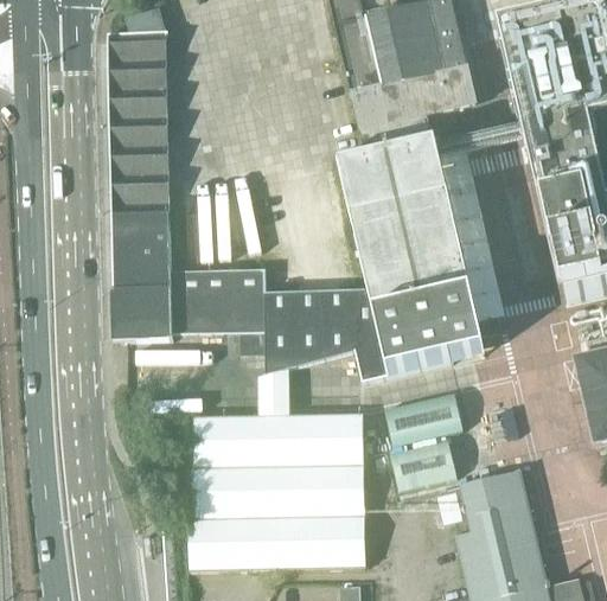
[(129,33),(108,33),(108,36),(110,121),(110,149),(110,158),(112,237),(112,238),(113,274),(113,289),(110,291),(112,340),(167,337),(171,337),(171,331),(174,331),(238,328),(238,351),(250,351),(257,351),(264,351),(278,351),(279,369),(291,366),(334,356),(355,351),(362,382),(409,370),(411,370),(452,360),(445,328),(475,321),(462,264),(446,193),(441,173),(434,141),(430,141),(425,116),(460,108),(460,109),(461,110),(478,106),(474,90),(473,90),(472,89),(470,76),(452,0),(436,0),(394,11),(377,14),(364,17),(359,0),(328,0),(358,130),(362,142),(365,158),(357,160),(353,160),(338,164),(338,166),(339,166),(347,199),(355,230),(366,292),(266,294),(266,270),(171,272),(171,257),(170,231),(167,141),(165,36),(167,34),(167,32),(166,32),(129,33)]
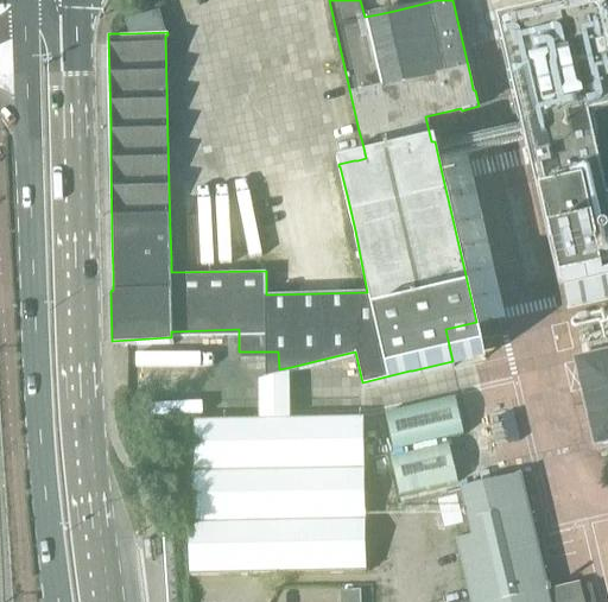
[(501,33),(500,33),(501,37),(504,37),(507,54),(505,55),(506,58),(508,57),(512,75),(510,75),(511,78),(513,78),(517,96),(515,96),(515,100),(518,100),(521,116),(520,118),(520,120),(523,120),(526,138),(524,138),(525,141),(527,141),(529,150),(531,158),(529,159),(530,163),(532,162),(537,182),(534,182),(536,185),(538,185),(538,189),(542,204),(540,206),(540,209),(543,208),(548,228),(545,228),(546,232),(549,232),(550,240),(552,251),(551,252),(551,255),(553,254),(558,274),(556,274),(557,278),(559,278),(564,299),(563,299),(564,303),(568,302),(568,304),(607,293),(607,7),(501,32),(501,33)]
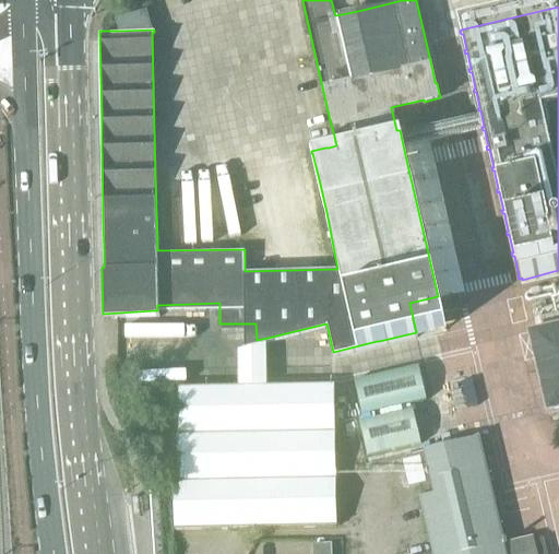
[(146,8),(115,16),(119,31),(153,30),(146,8)]
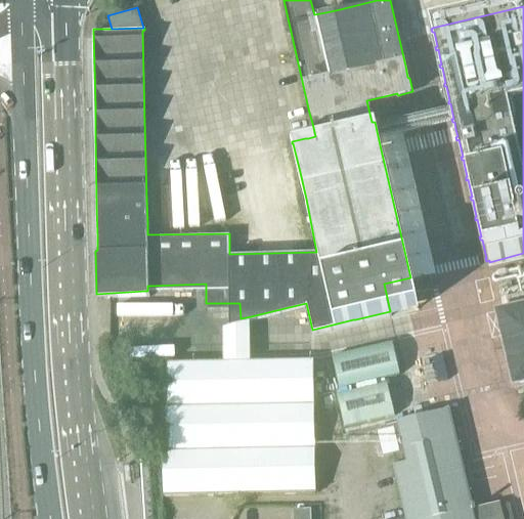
[(438,49),(401,48),(404,62),(441,65),(438,49)]
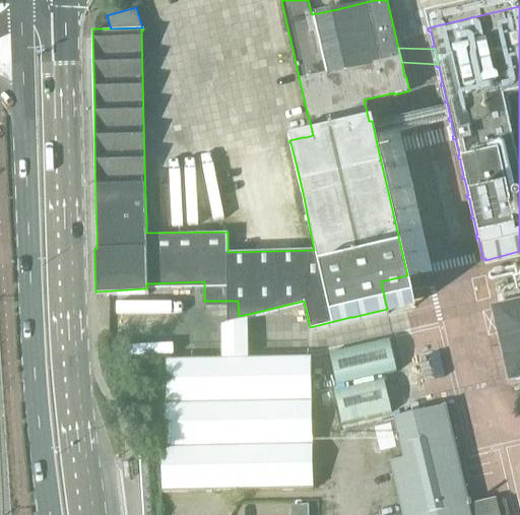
[(226,319),(220,322),(221,356),(248,355),(249,314),(239,316),(238,301),(226,301),(226,319)]
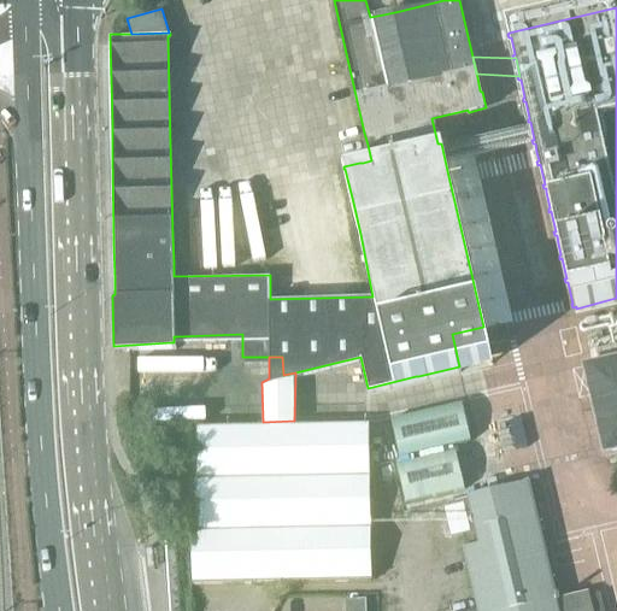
[(616,447),(616,359),(586,366),(605,451),(616,447)]
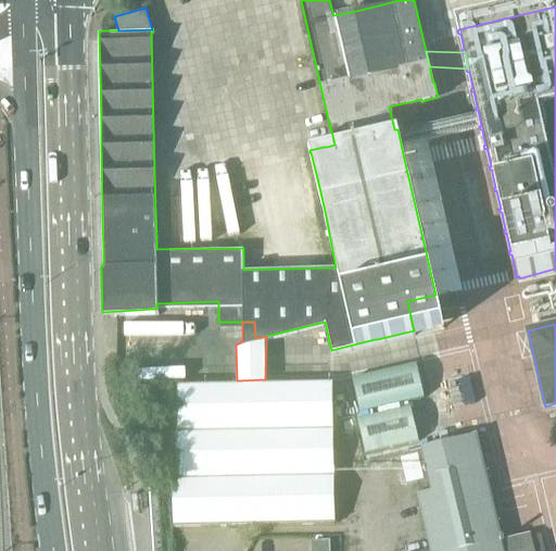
[(164,362),(155,362),(155,372),(193,371),(193,348),(164,348),(164,362)]
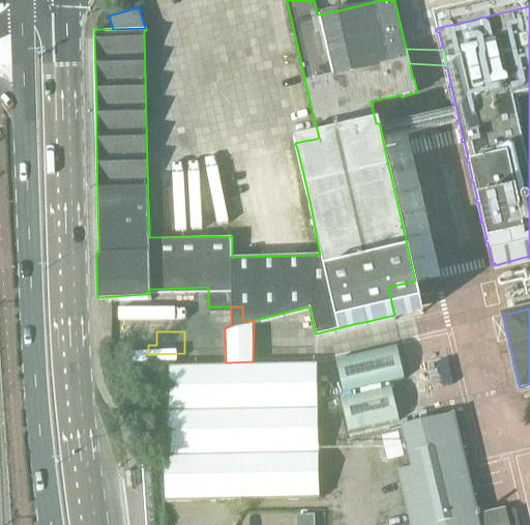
[(396,344),(335,358),(343,389),(404,376),(396,344)]
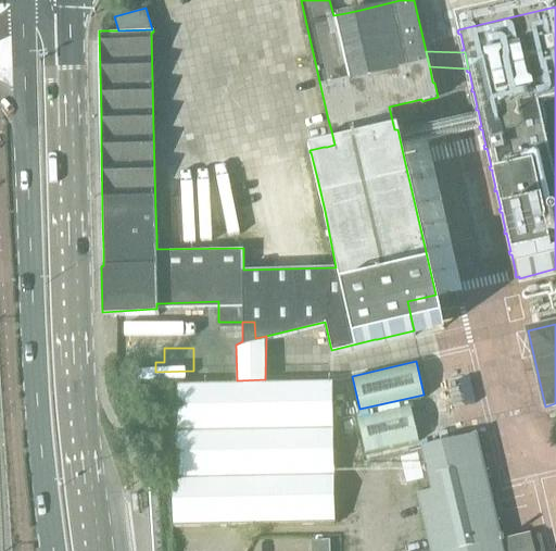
[(213,380),(171,382),(174,522),(175,522),(209,522),(335,520),(331,378),(279,379),(265,379),(237,380),(228,380),(213,380)]
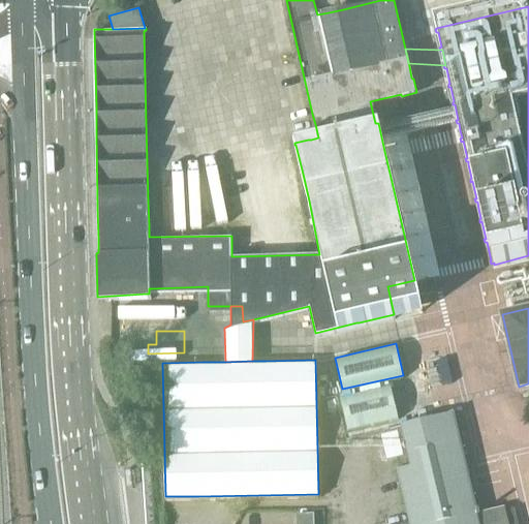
[(391,384),(340,396),(347,427),(398,415),(391,384)]
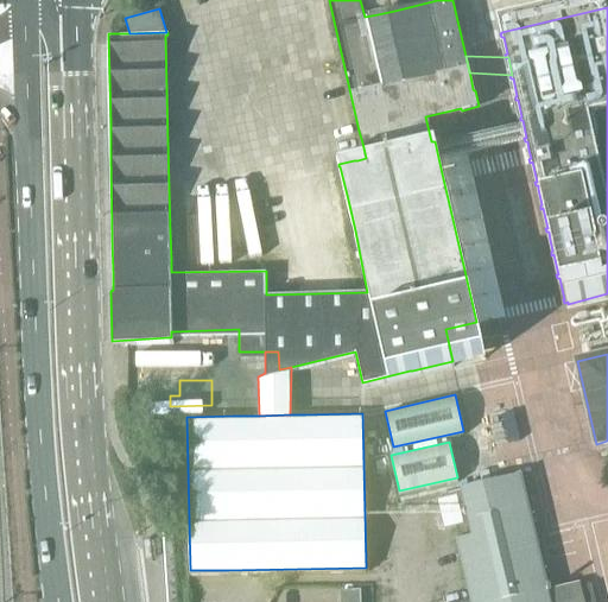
[(461,485),(469,521),(457,524),(461,537),(457,537),(470,597),(449,601),(606,601),(601,571),(596,570),(590,571),(587,575),(587,577),(551,585),(550,583),(548,584),(520,470),(461,485)]
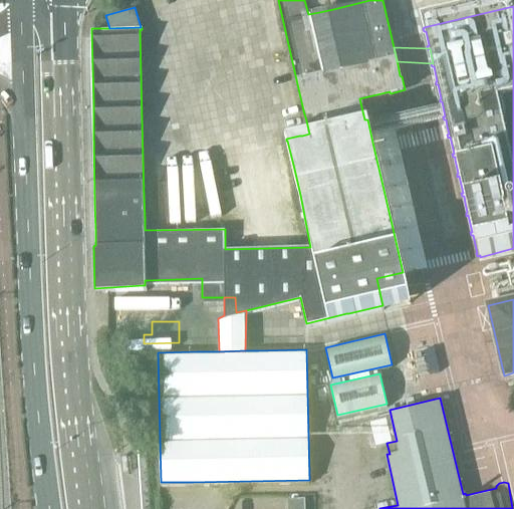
[(303,508),(303,496),(289,497),(289,508),(303,508)]
